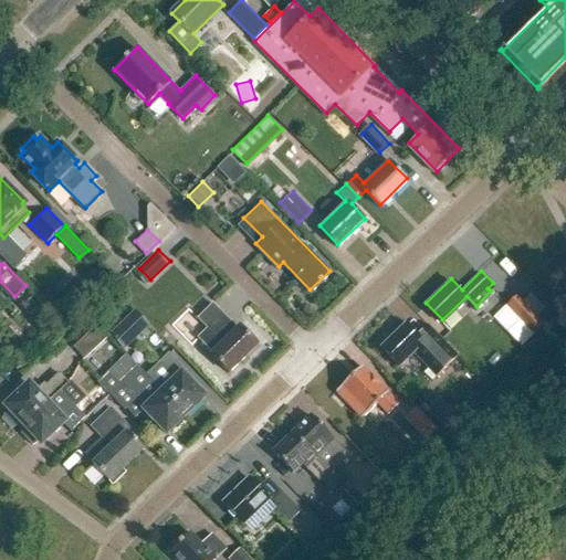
[(535,333),(546,323),(516,293),(505,303),(535,333)]
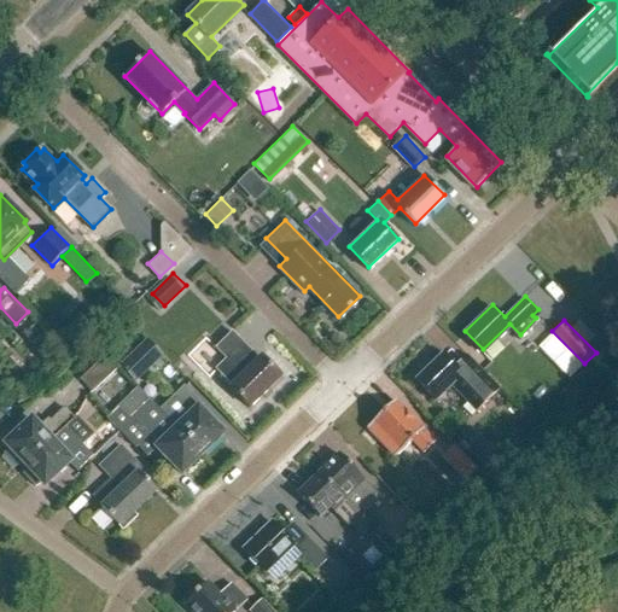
[(249,404),(280,374),(261,354),(258,356),(231,328),(214,344),(225,355),(215,365),(232,382),(229,384),(249,404)]
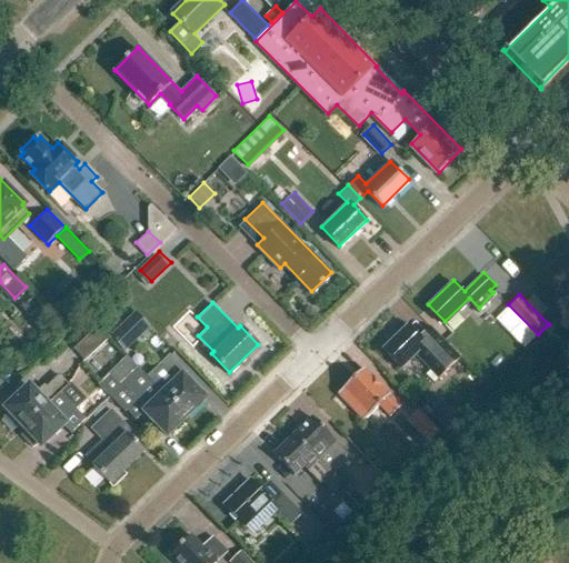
[(125,348),(149,324),(136,309),(110,333),(125,348)]
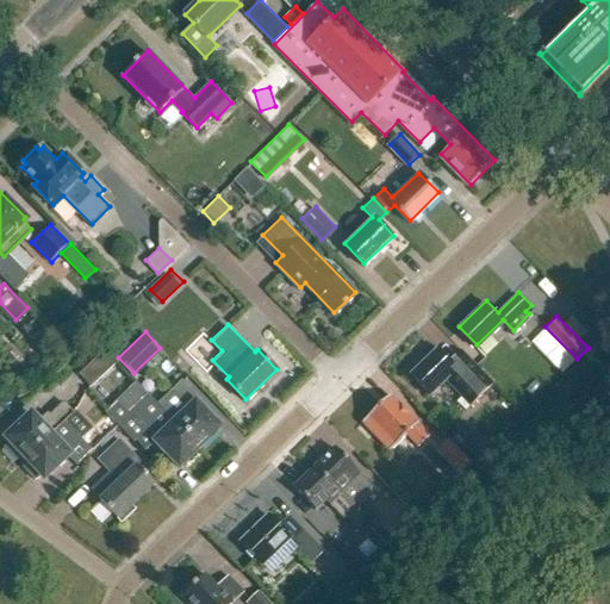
[(456,367),(437,347),(411,373),(430,393),(446,378),(471,404),(495,381),(470,355),(456,367)]
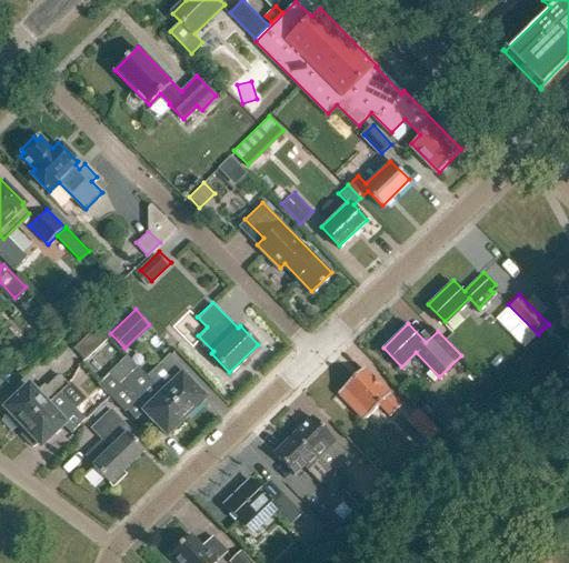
[(85,359),(109,337),(98,324),(73,348),(85,359)]
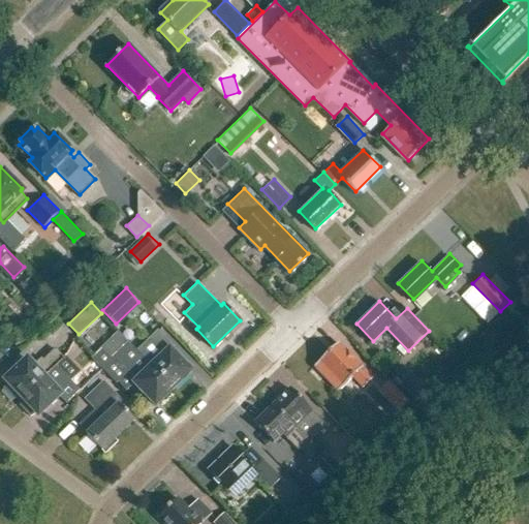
[(173,344),(158,329),(136,349),(173,386),(189,369),(169,348),(173,344)]
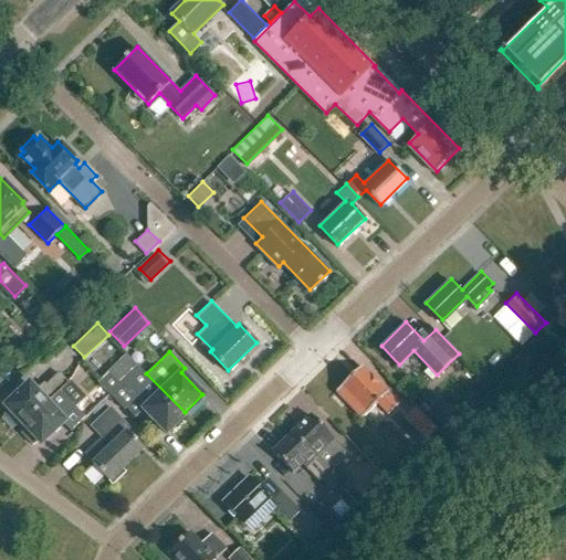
[(185,412),(146,373),(136,362),(126,354),(98,380),(124,407),(134,397),(143,407),(166,431),(185,412)]
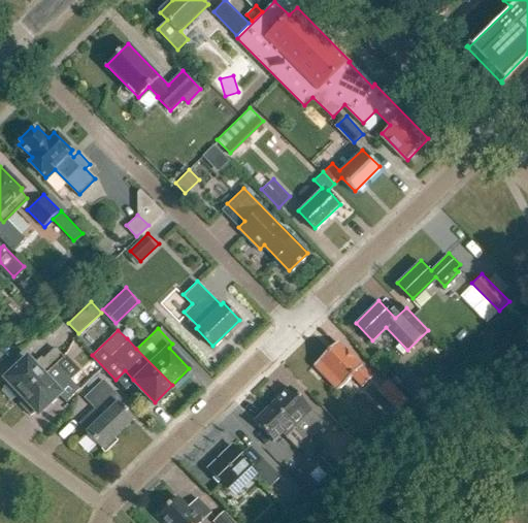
[(362,384),(372,374),(338,339),(315,362),(338,388),(353,374),(362,384)]
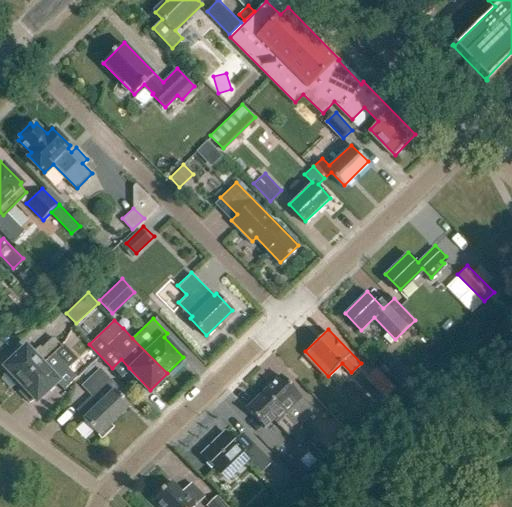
[(21,383),(63,345),(54,336),(42,347),(40,345),(32,352),(26,345),(4,366),(6,368),(4,374),(13,383),(19,381),(21,383)]
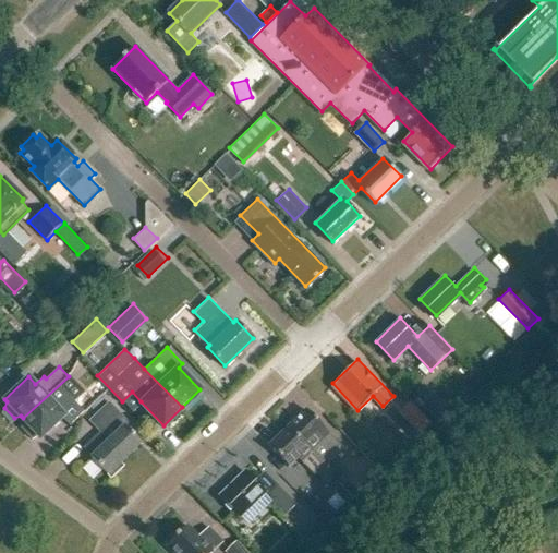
[(77,385),(69,376),(23,418),(25,420),(22,425),(32,436),(38,434),(41,437),(64,415),(58,408),(65,400),(64,397),(77,385)]
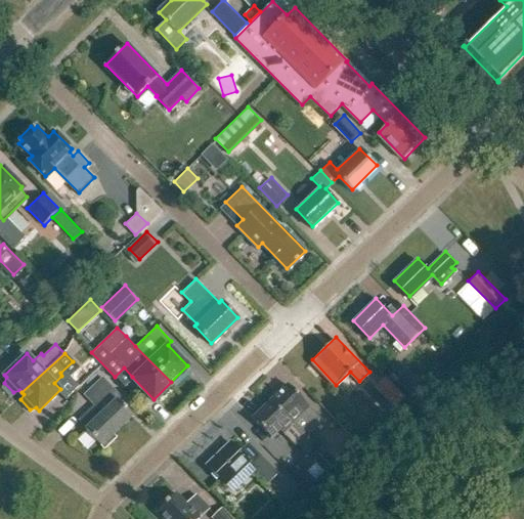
[(84,380),(99,365),(92,356),(76,372),(84,380)]
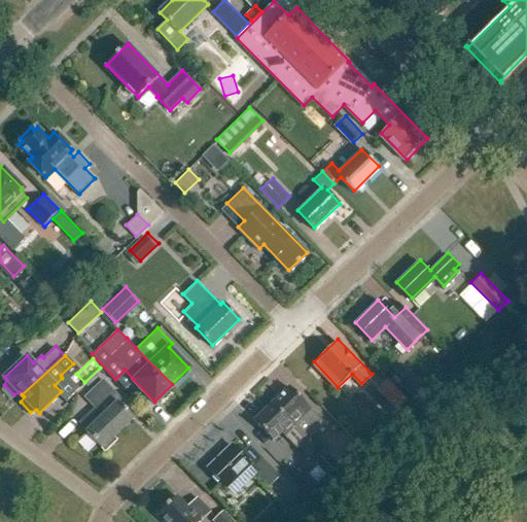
[(387,376),(396,385),(409,397),(421,385),(398,361),(385,374),(387,376)]
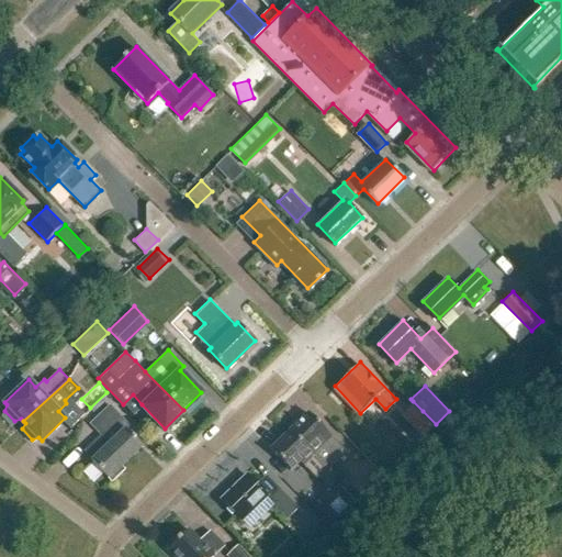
[(436,424),(423,411),(413,401),(402,413),(424,436),(436,424)]
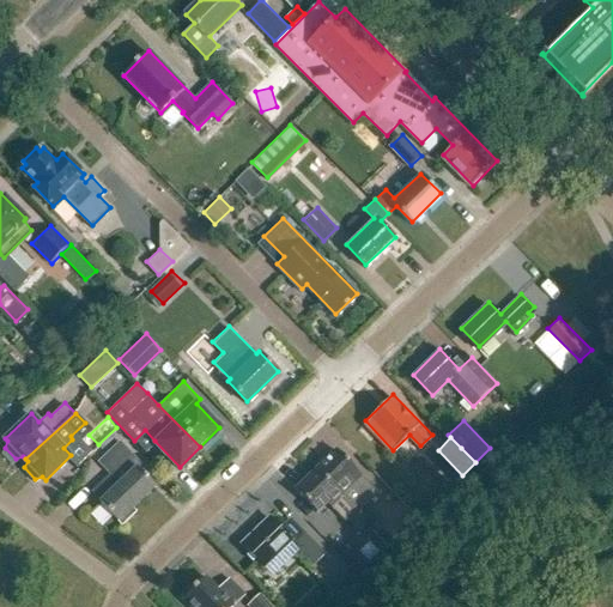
[(133,508),(155,485),(138,467),(140,462),(119,441),(98,461),(119,483),(101,502),(122,524),(137,511),(133,508)]
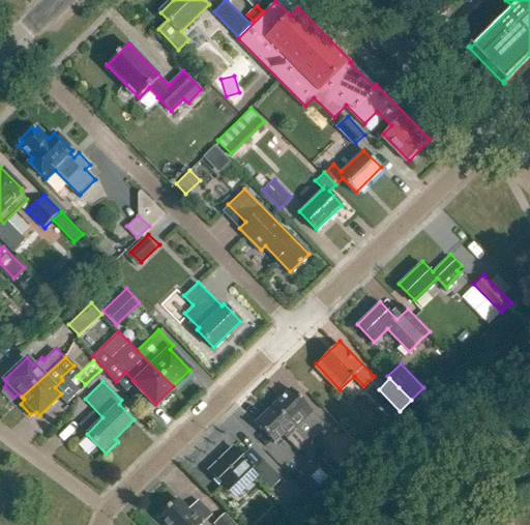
[(292,387),(273,405),(292,424),(296,428),(314,410),(292,387)]
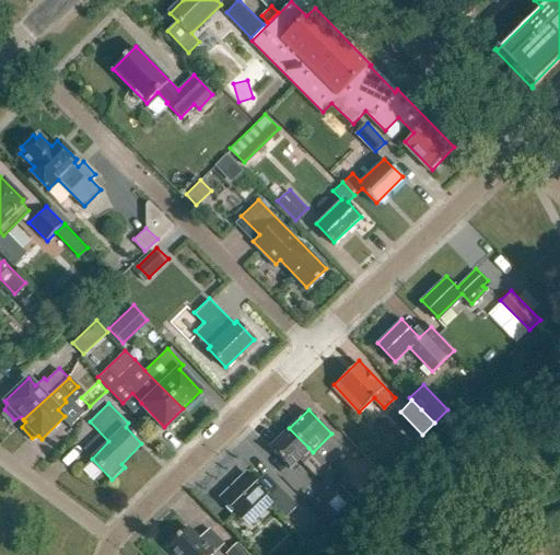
[(308,448),(289,428),(270,446),(290,465),(308,448)]
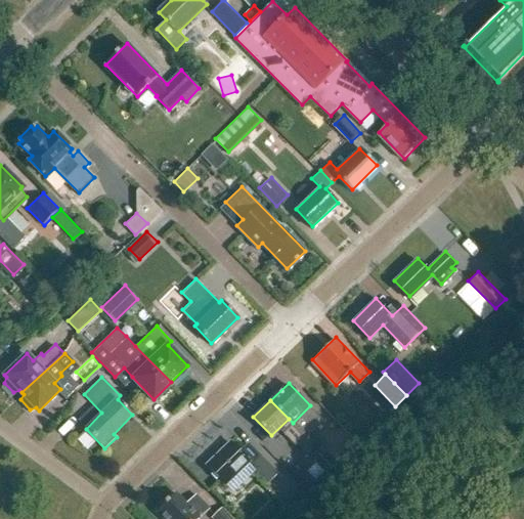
[(309,428),(304,433),(318,448),(324,443),(309,428)]
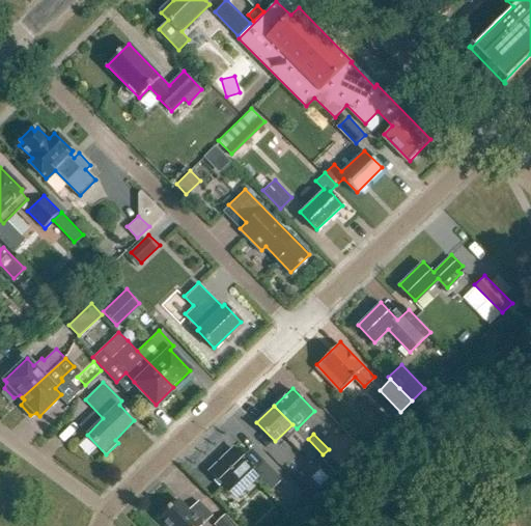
[(323,454),(308,439),(300,447),(314,463),(323,454)]
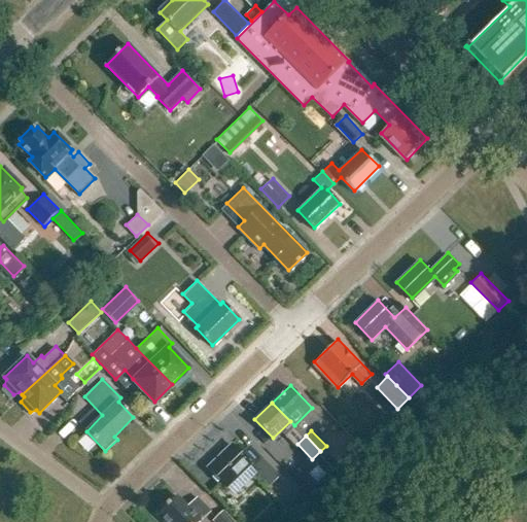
[(268,480),(277,472),(249,443),(240,450),(231,442),(208,464),(227,485),(251,462),(268,480)]
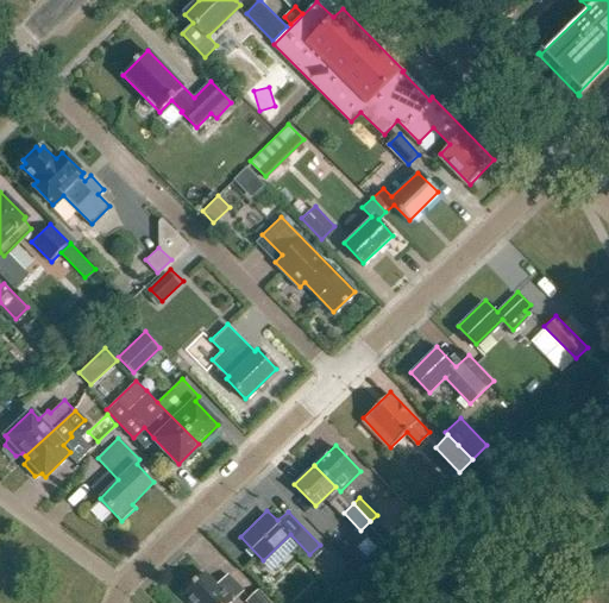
[(368,556),(347,534),(336,546),(356,566),(368,556)]
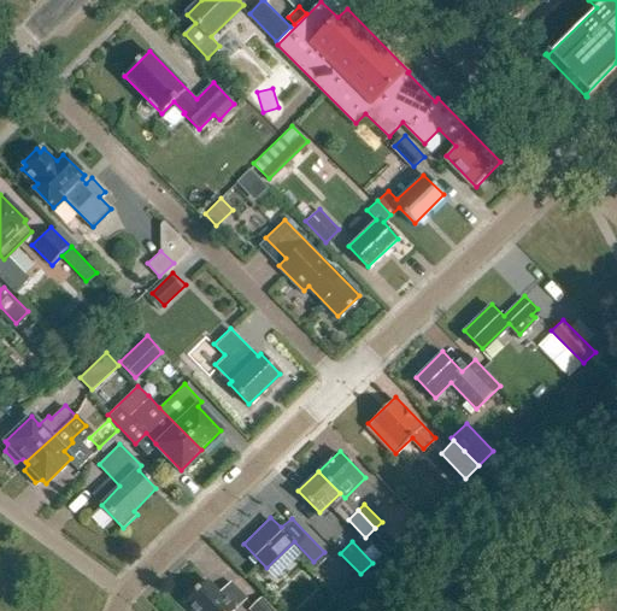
[(195,610),(231,610),(247,597),(231,580),(219,591),(209,579),(199,588),(194,587),(188,592),(189,597),(186,600),(195,610)]
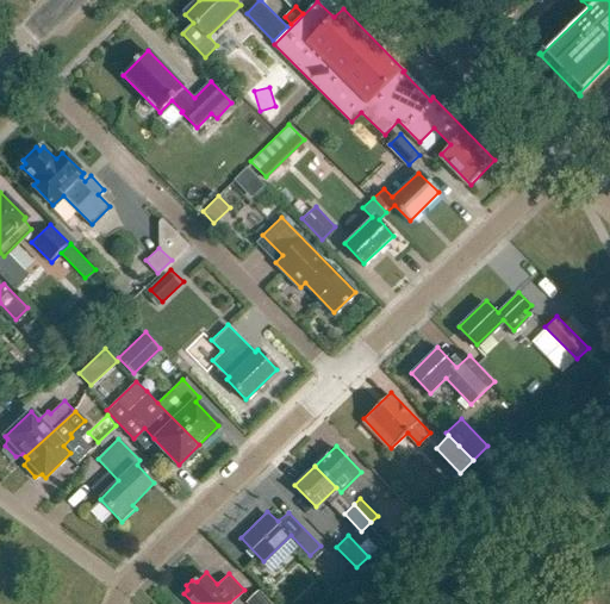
[(274,603),(259,587),(244,601),(248,603),(274,603)]
